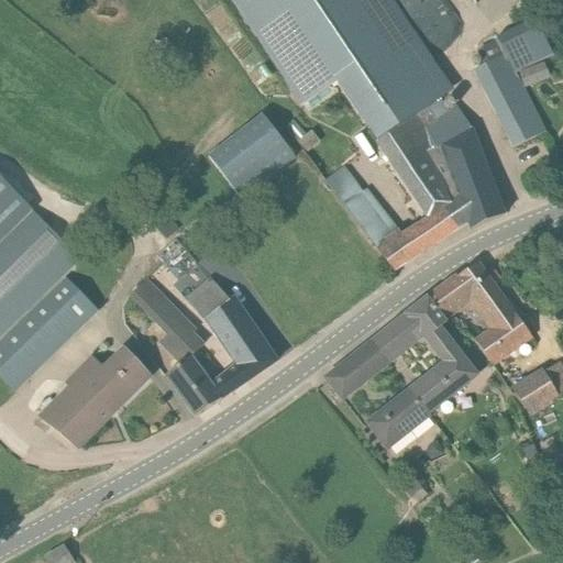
[(238,0),(291,79),(321,58),(365,123),(398,173),(472,130),(457,108),(450,112),(441,99),(455,90),(397,0),(238,0)]
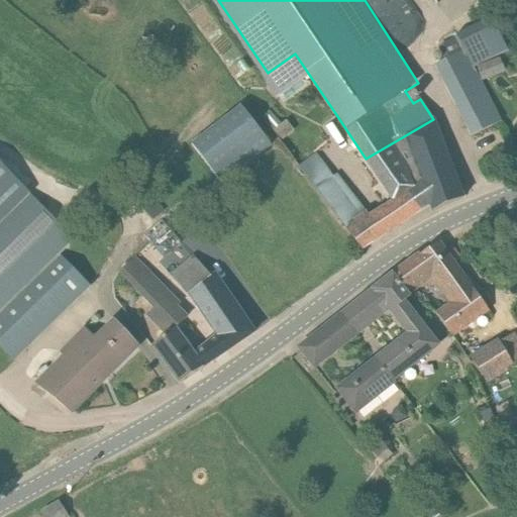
[(491,18),(462,30),(483,78),(511,66),(491,18)]
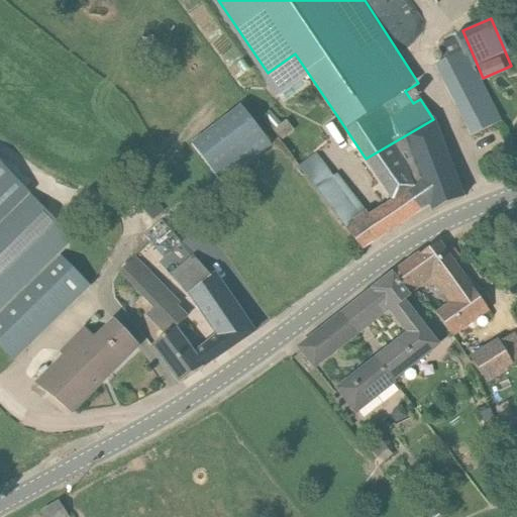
[(471,132),(502,117),(467,43),(436,59),(471,132)]
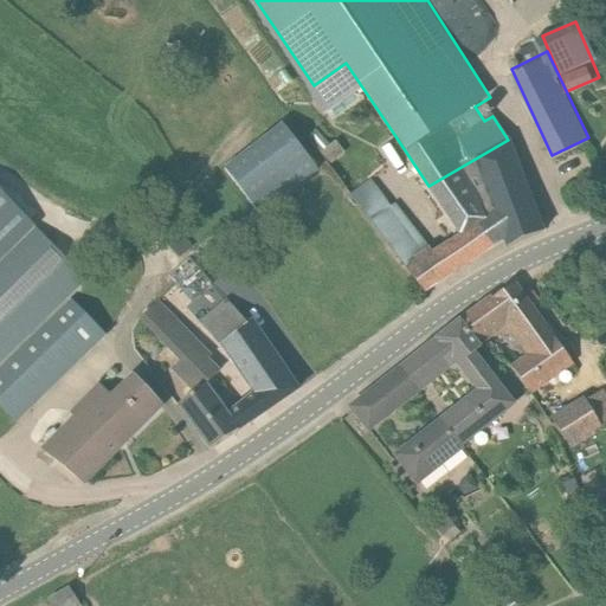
[(315,130),(305,139),(318,154),(320,153),(329,147),(315,130)]
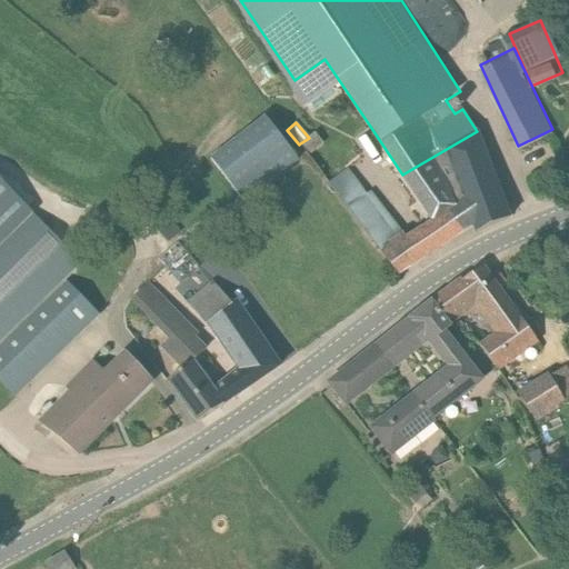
[(475,233),(509,218),(477,131),(402,175),(433,221),(407,239),(403,235),(396,239),(365,197),(366,196),(347,170),(329,185),(348,209),(398,276),(421,260),(471,227),(475,233)]
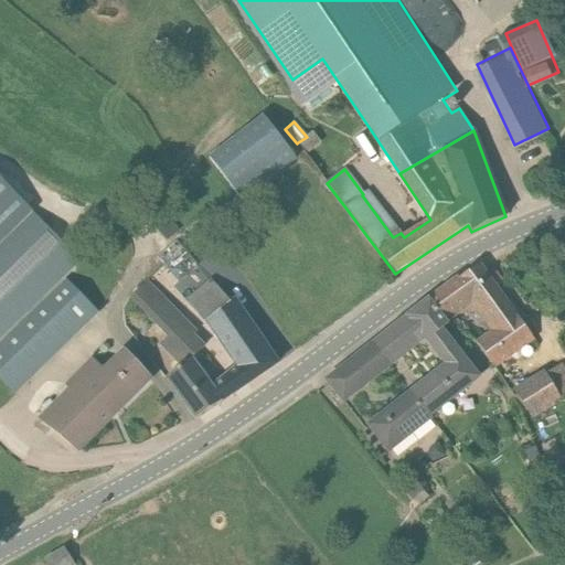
[(0,243),(32,212),(0,179),(0,243)]
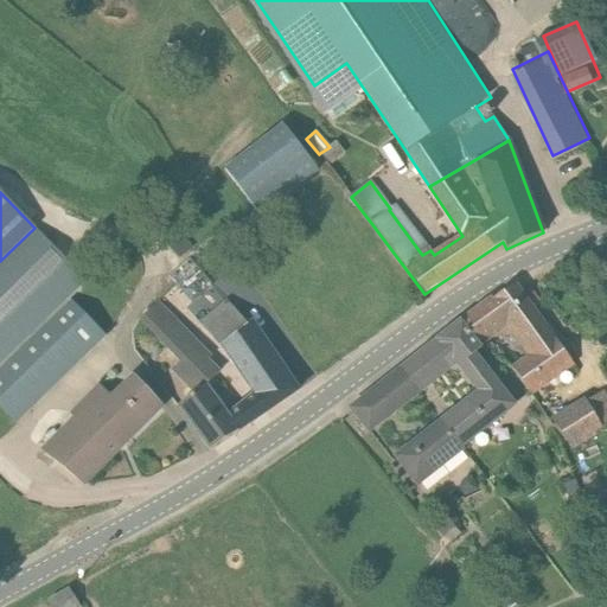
[(0,261),(0,362),(84,280),(34,228),(0,261)]
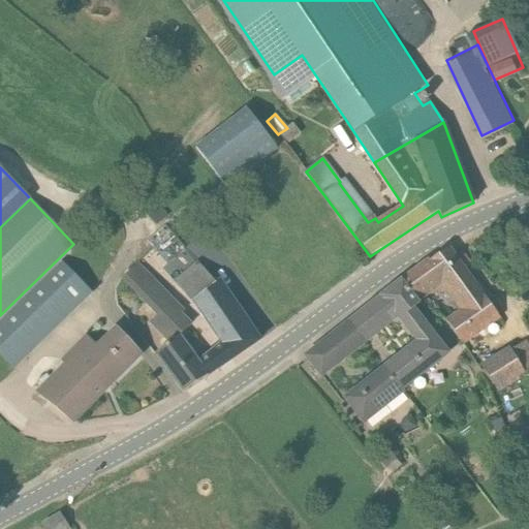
[(167,219),(156,206),(144,216),(155,229),(167,219)]
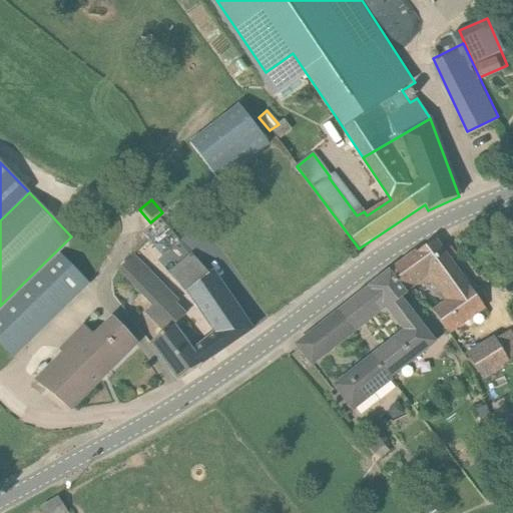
[(450,301),(468,288),(435,241),(417,253),(390,274),(406,294),(426,280),(428,283),(434,279),(450,301)]
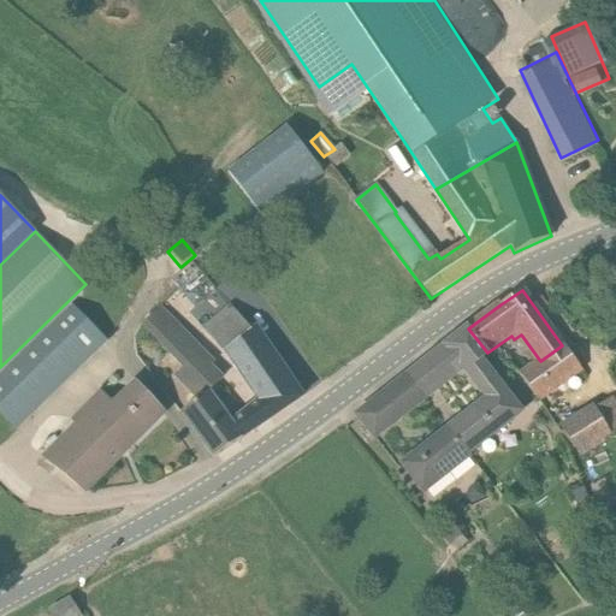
[(203,330),(221,351),(250,330),(230,306),(203,330)]
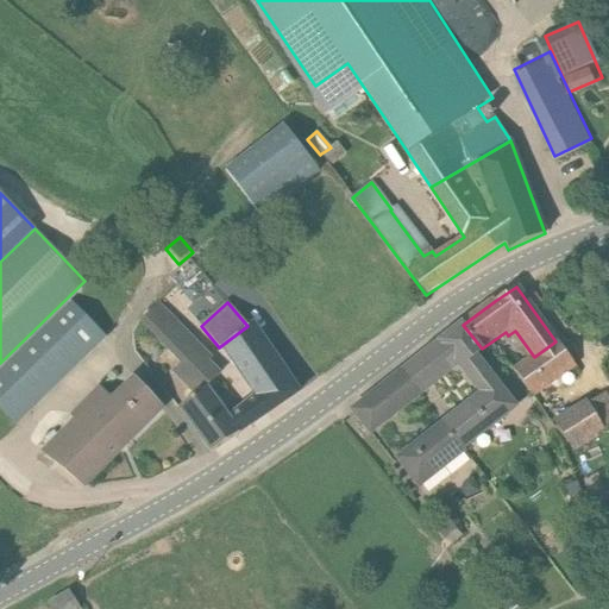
[(242,407),(227,419),(206,387),(219,374),(207,362),(211,359),(157,303),(140,320),(182,363),(173,371),(196,395),(180,406),(212,452),(251,425),(242,407)]
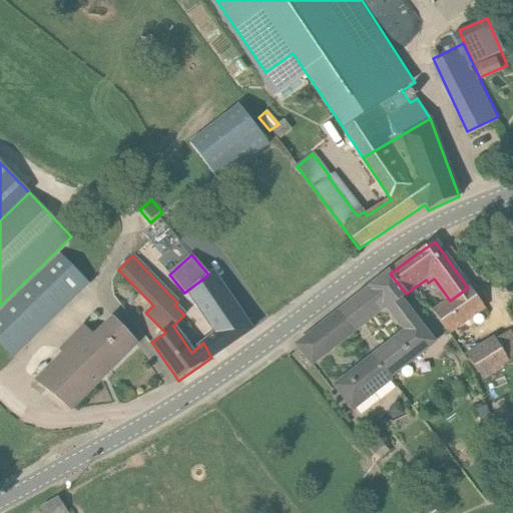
[(251,331),(211,273),(208,275),(184,293),(184,294),(215,334),(203,343),(211,358),(251,331)]
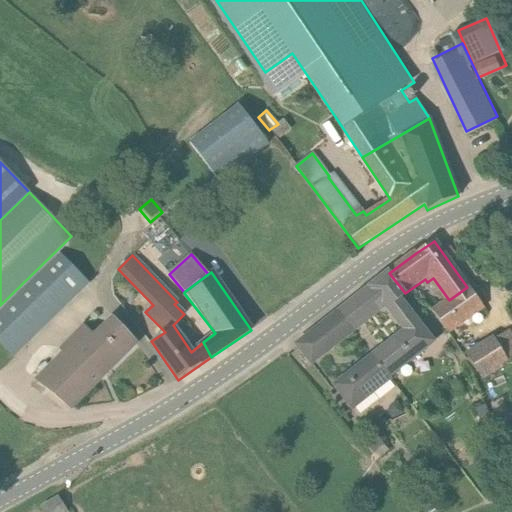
[(405,293),(389,273),(389,272),(338,312),(354,332),(386,307),(398,297),(399,299),(406,294),(405,293)]
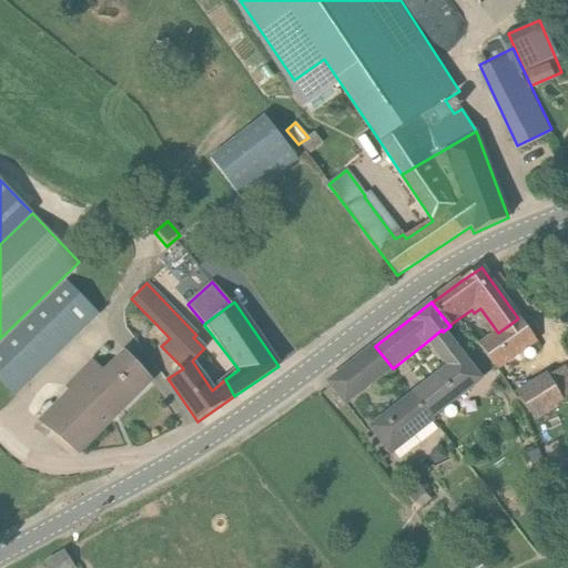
[(496,368),(536,340),(520,317),(518,318),(498,333),(480,345),(496,368)]
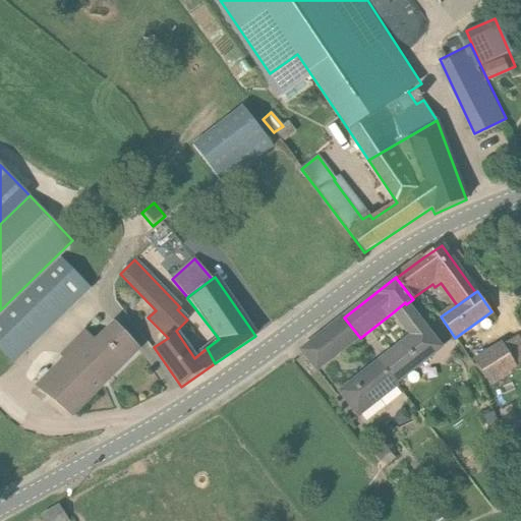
[(440,348),(406,304),(405,302),(393,312),(412,337),(379,362),(397,386),(398,385),(396,383),(440,348)]
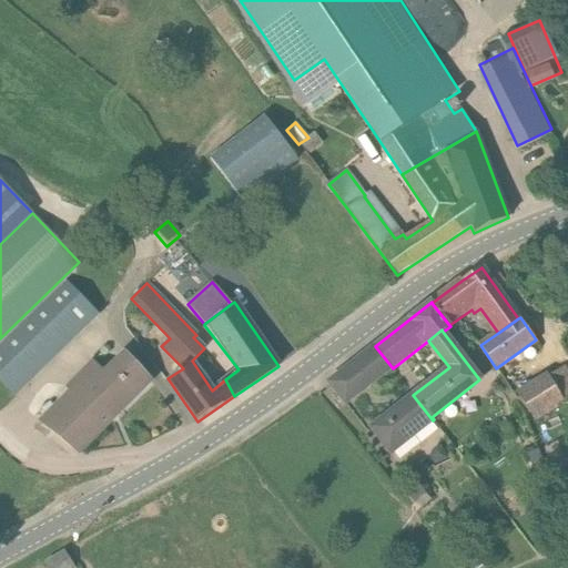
[(41,423),(79,454),(151,382),(123,353),(103,373),(92,362),(68,386),(72,392),(41,423)]
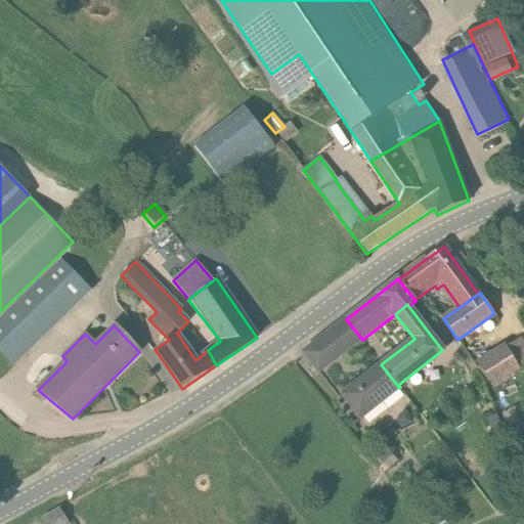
[(478,365),(491,387),(523,366),(523,350),(518,341),(478,365)]
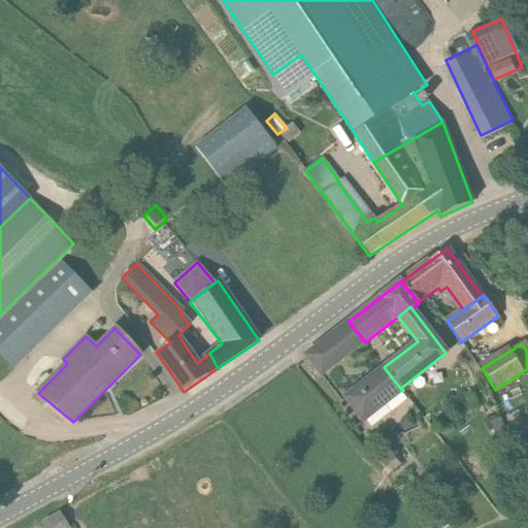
[(363,421),(402,391),(384,367),(344,398),(363,421)]
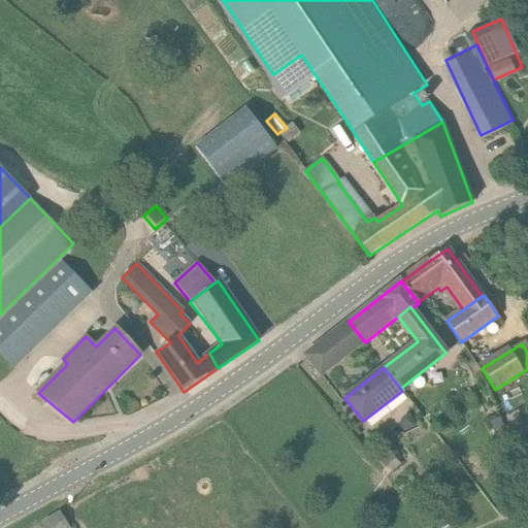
[(527,417),(525,408),(517,413),(506,417),(512,431),(518,428),(520,434),(521,437),(527,433),(527,417)]
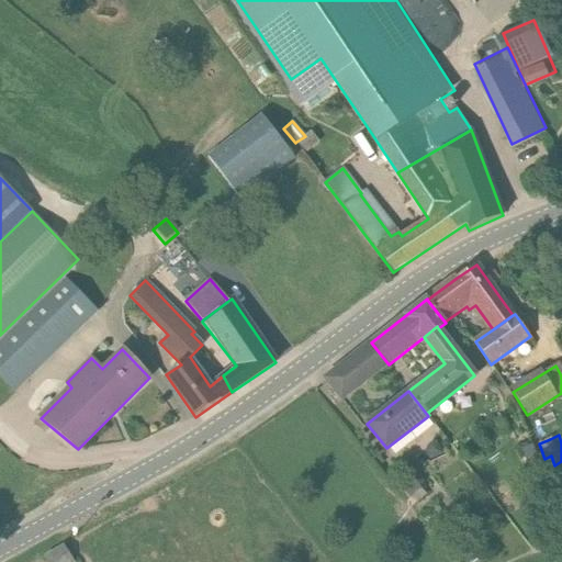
[(442,453),(436,440),(428,444),(426,451),(430,460),(442,453)]
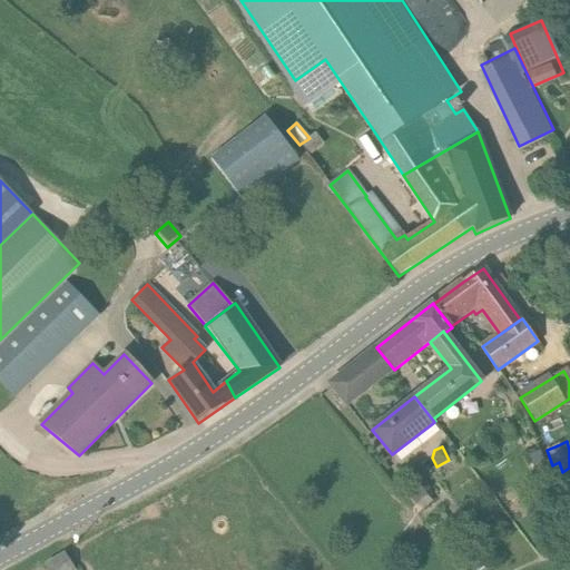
[(547,468),(540,451),(528,455),(536,472),(547,468)]
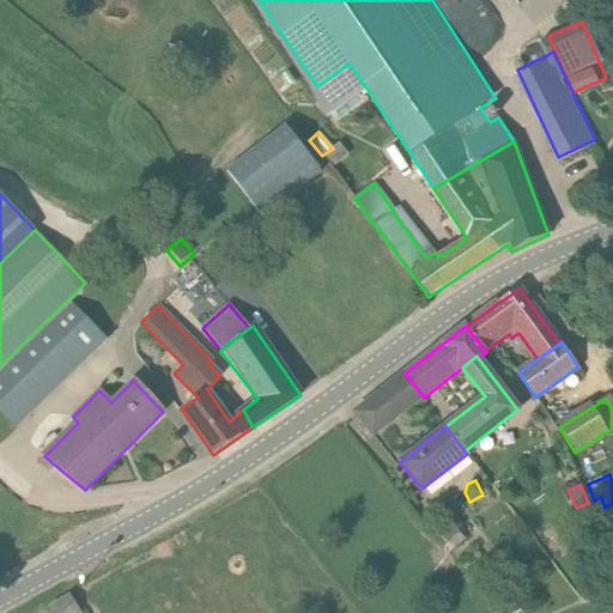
[(439,534),(453,550),(466,539),(453,523),(439,534)]
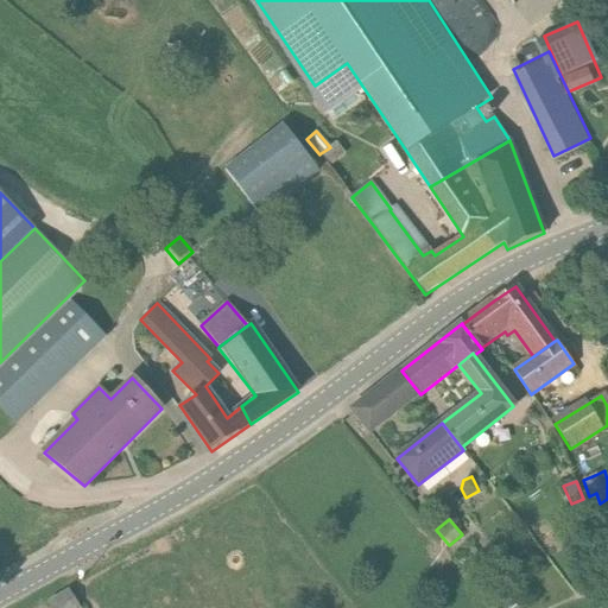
[(51,607),(78,607),(80,607),(69,591),(49,603),(51,607)]
